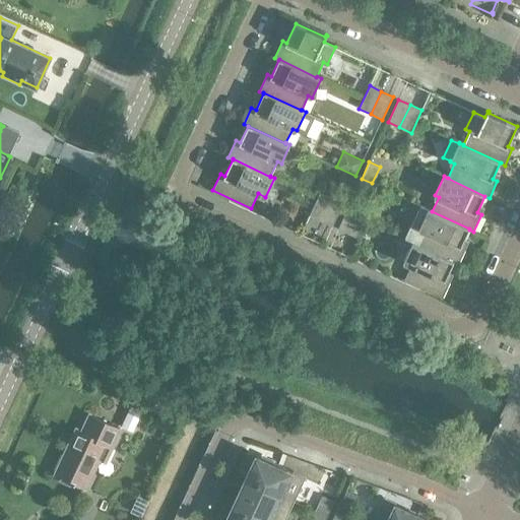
[(321,220),(331,198),(320,193),(310,215),(321,220)]
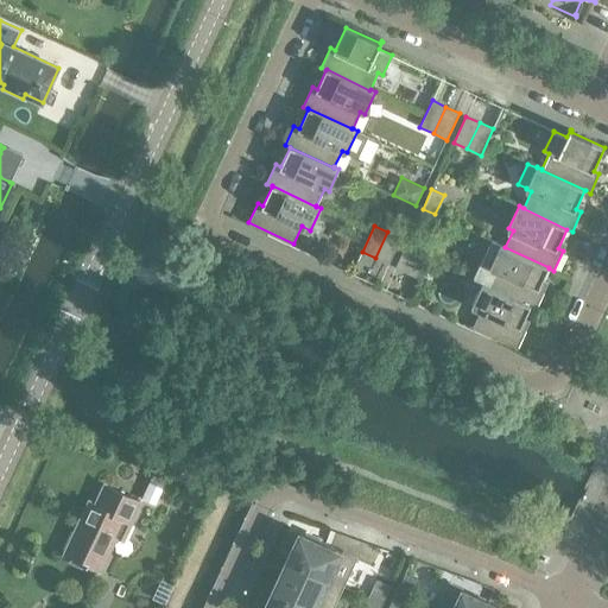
[(401,238),(387,232),(375,258),(388,265),(401,238)]
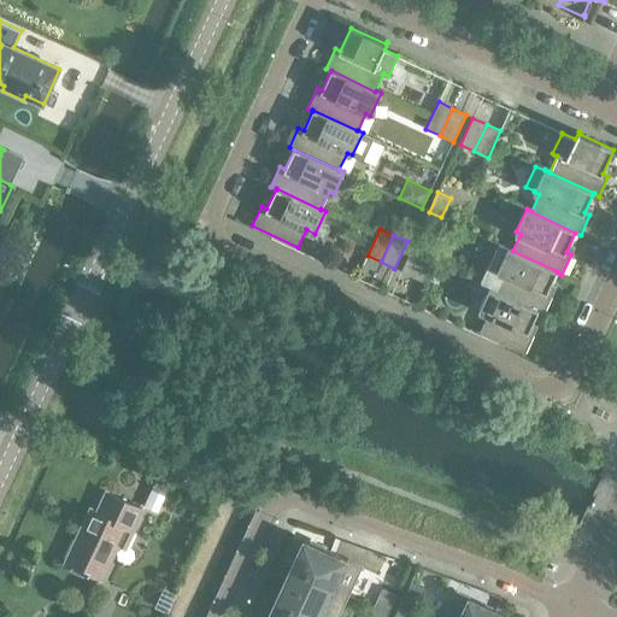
[(415,278),(428,251),(413,245),(401,271),(415,278)]
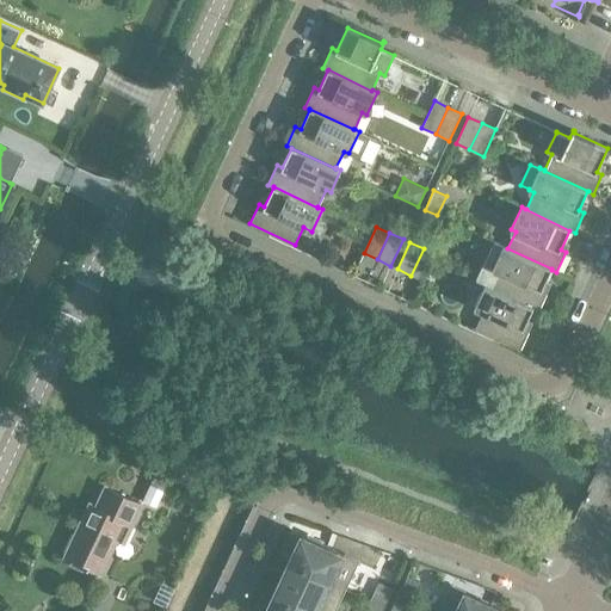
[(543,289),(551,270),(551,269),(507,248),(503,246),(493,267),(498,270),(489,287),(489,288),(534,308),(538,310),(548,291),(543,289)]
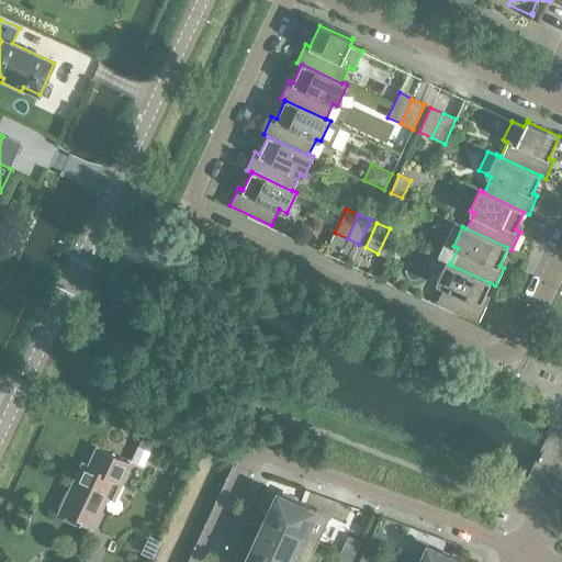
[(402,234),(390,228),(378,254),(391,259),(402,234)]
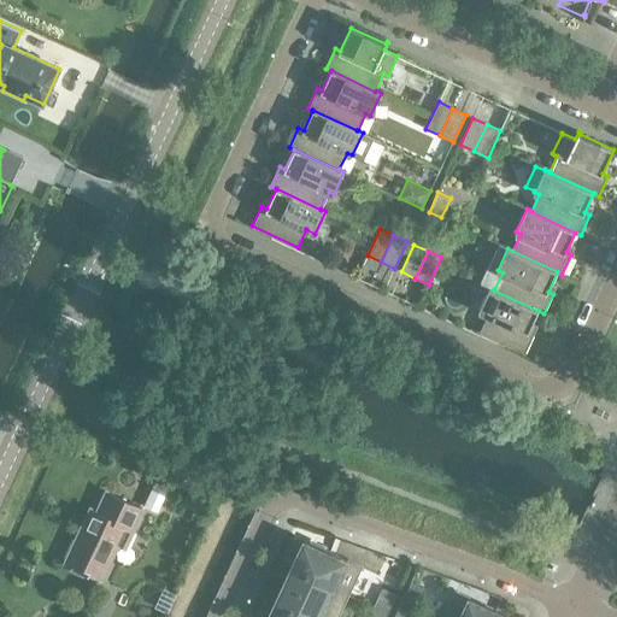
[(529,330),(539,311),(494,291),(494,289),(489,287),(479,310),(488,315),(480,331),(526,353),(535,333),(529,330)]
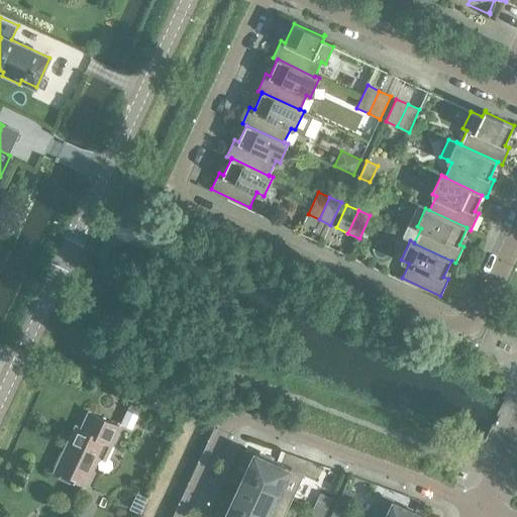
[(131,400),(121,423),(132,428),(142,405),(131,400)]
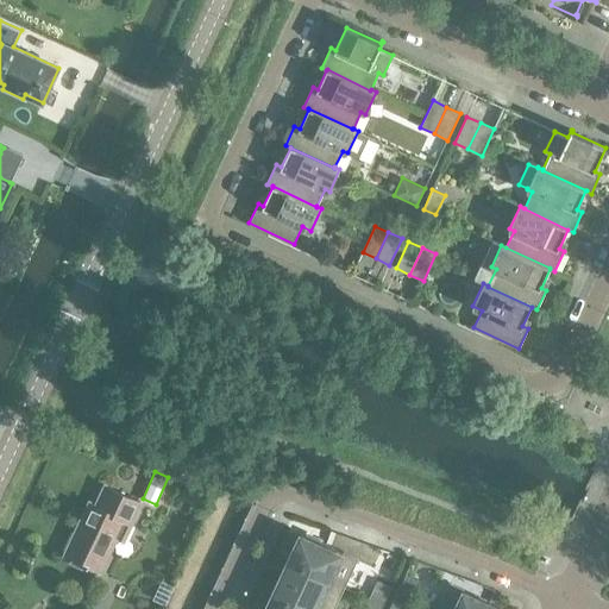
[(71,560),(77,563),(82,565),(85,560),(86,562),(86,564),(88,565),(89,563),(101,569),(117,534),(123,537),(139,500),(105,484),(95,504),(89,501),(66,553),(74,557),(71,560)]
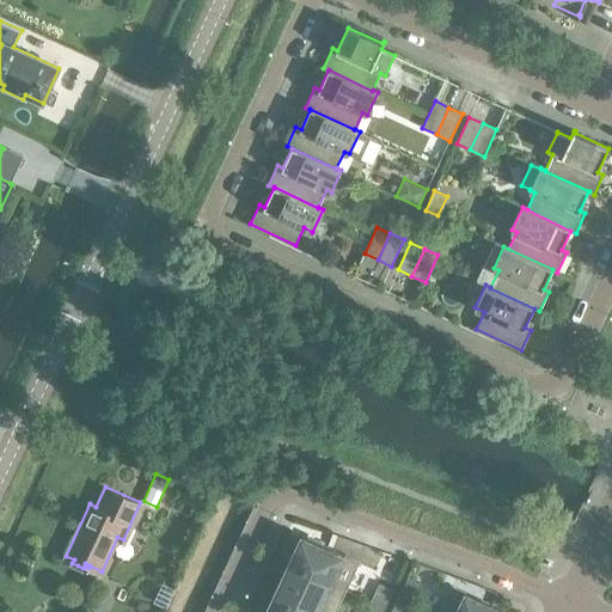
[(357,562),(319,543),(318,543),(318,544),(311,540),(311,539),(310,539),(301,536),(288,564),(344,591),(357,562)]
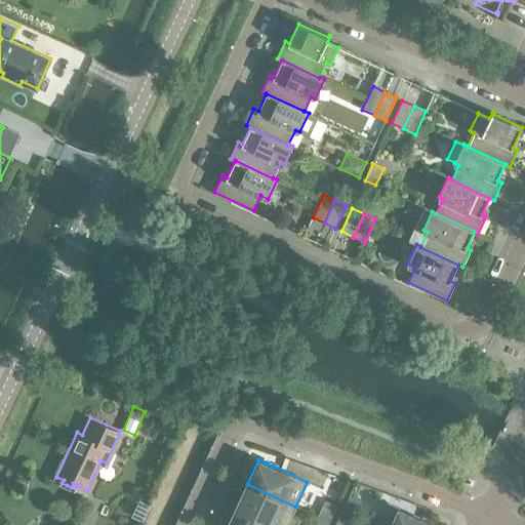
[(273,524),(286,524),(295,507),(247,484),(243,492),(245,493),(242,499),(240,498),(236,508),(273,524)]
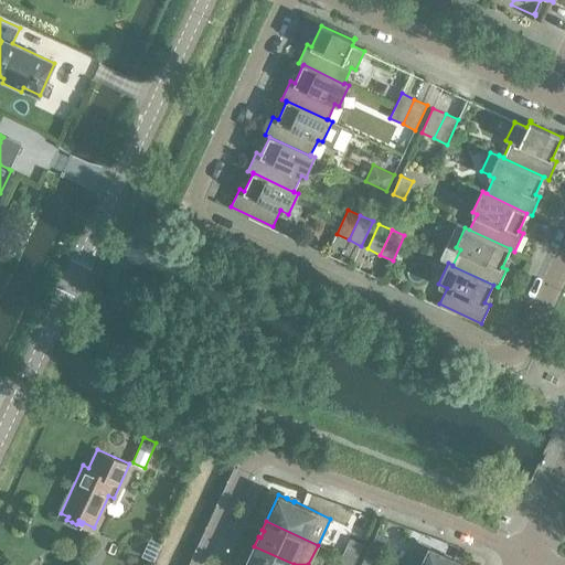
[(382,556),(390,539),(376,532),(369,550),(382,556)]
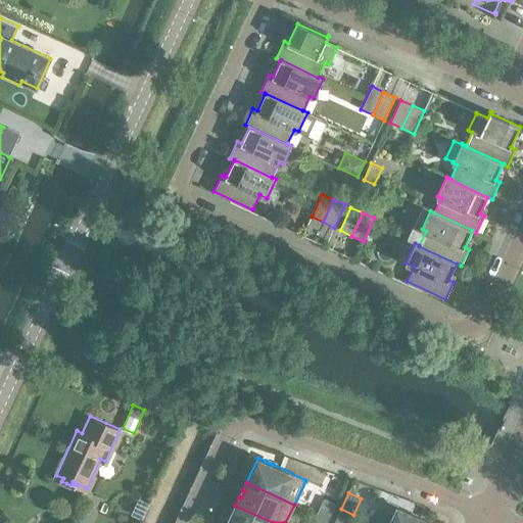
[(329,520),(336,504),(324,497),(317,514),(329,520)]
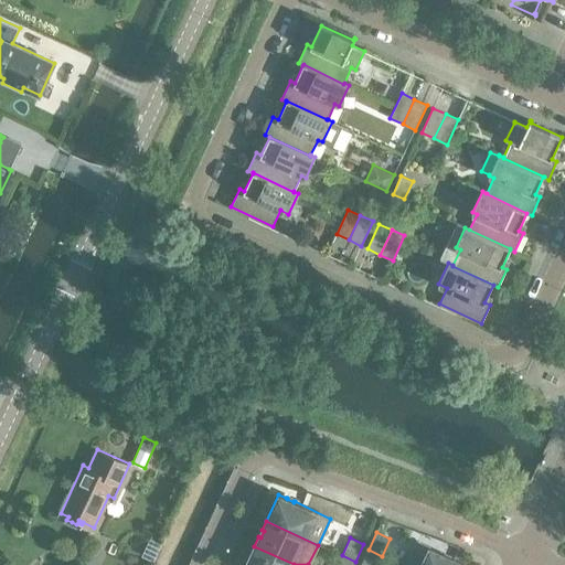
[(468,564),(417,541),(406,564),(468,564)]
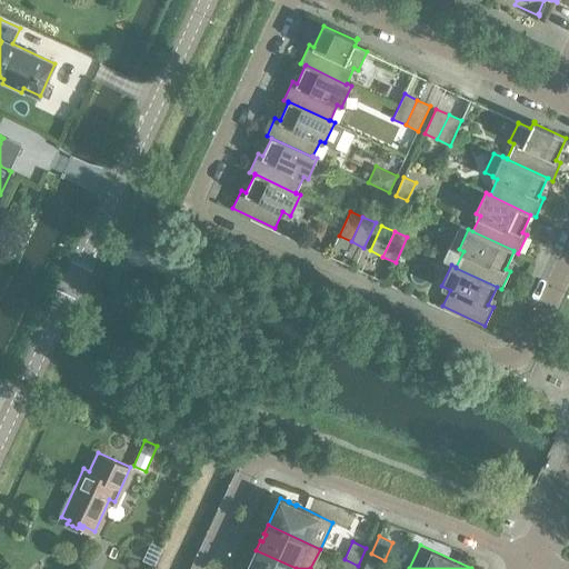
[(296,568),(256,550),(247,568),(296,568)]
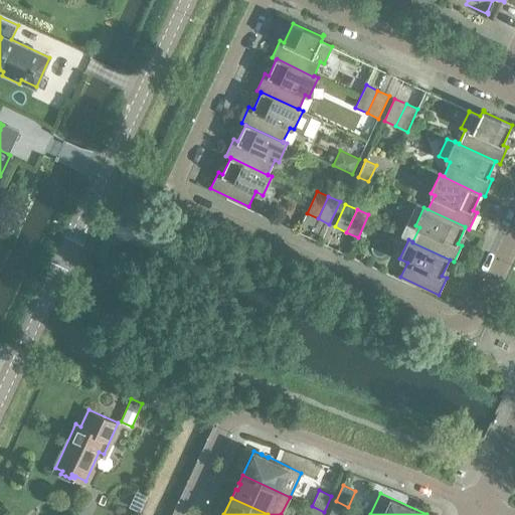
[(344,514),(348,507),(336,501),(329,514),(344,514)]
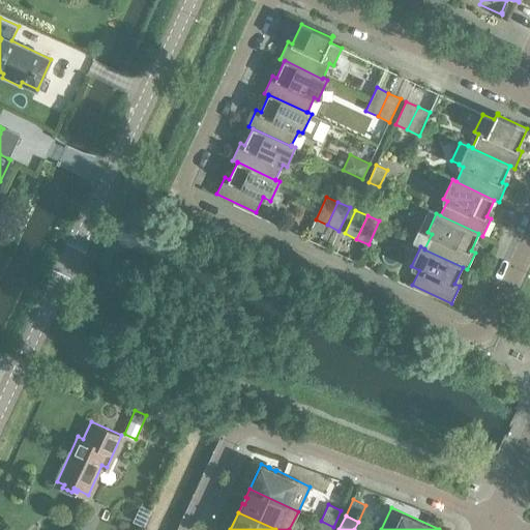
[(331,529),(333,527),(321,521),(316,529),(331,529)]
